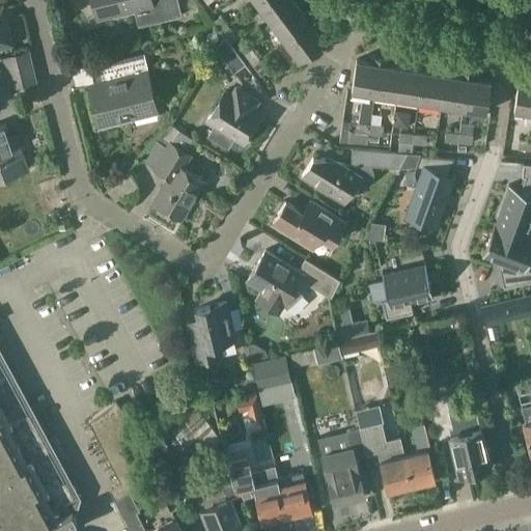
[(92,0),(98,18),(135,8),(139,25),(182,16),(177,0),(92,0)]
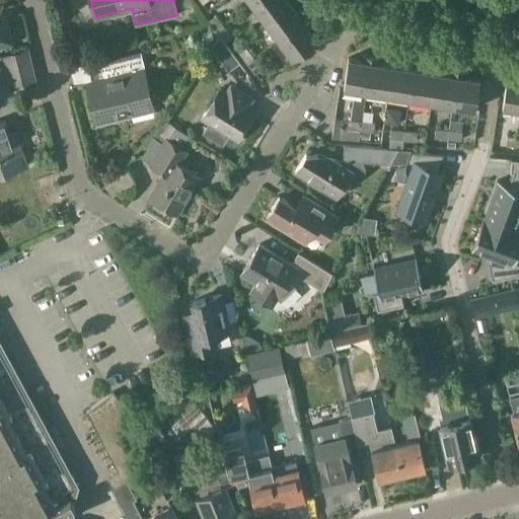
[(266,22),(291,3),(288,0),(257,0),(252,4),(266,22)]
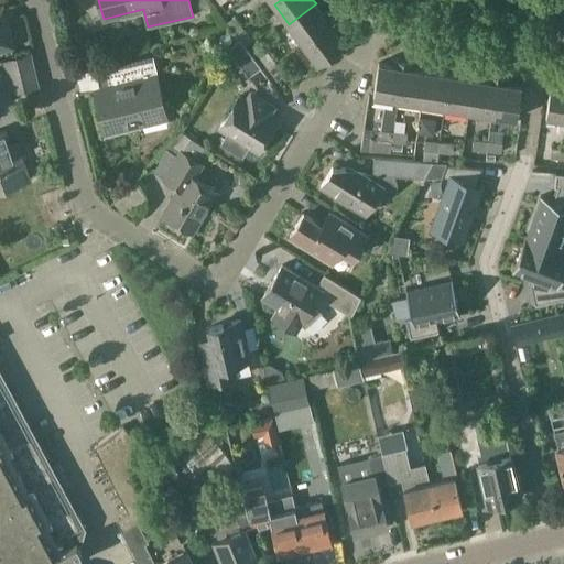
[(324,14),(316,3),(289,24),(303,43),(335,20),(328,10),(324,14)]
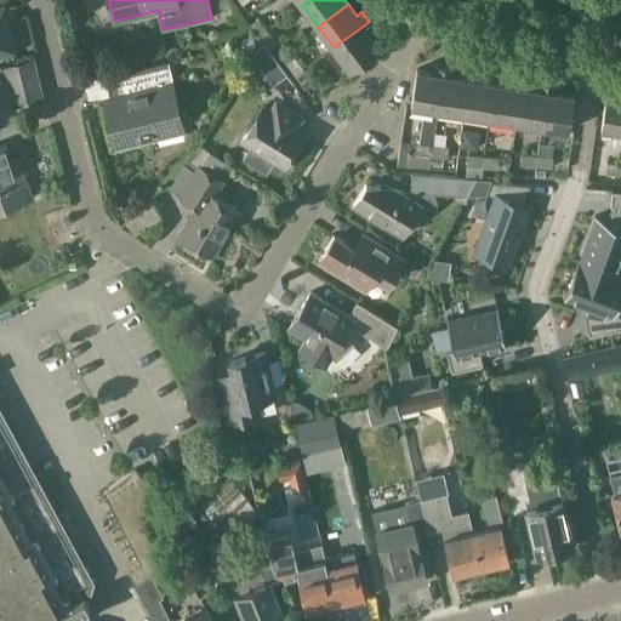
[(0,52),(12,50),(3,9),(0,9),(0,52)]
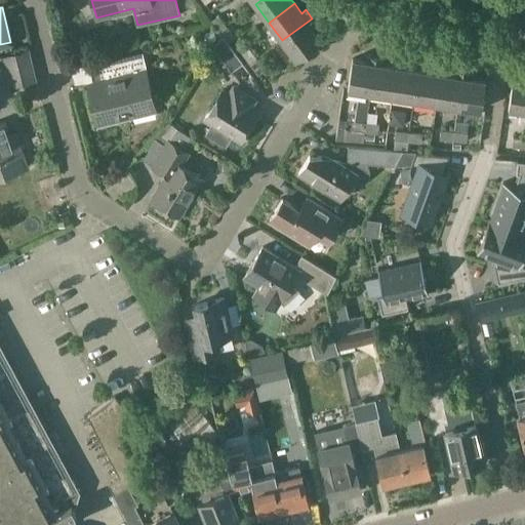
[(227,26),(218,14),(211,19),(219,31),(227,26)]
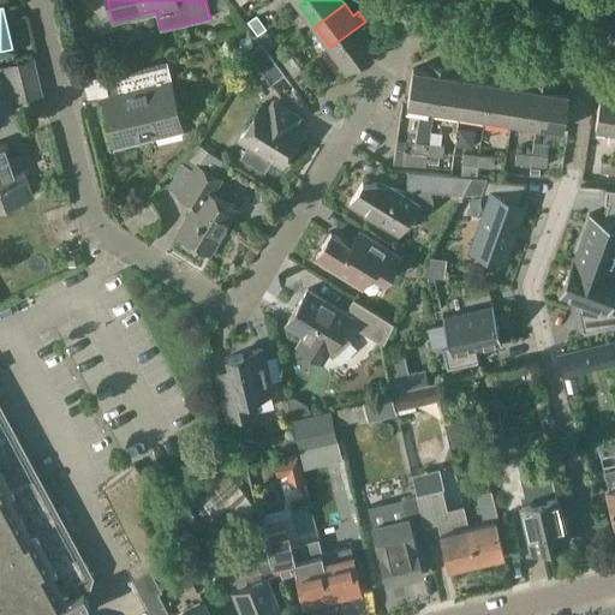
[(330,47),(346,69),(376,47),(368,35),(372,31),(365,22),(330,47)]
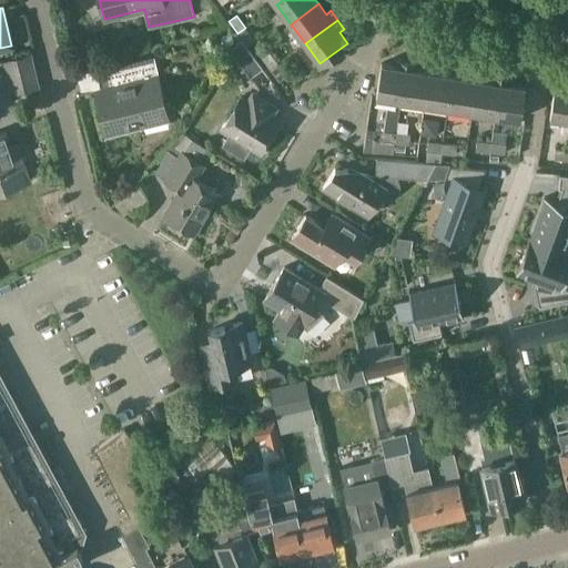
[(254,40),(245,28),(237,33),(241,39),(246,46),(254,40)]
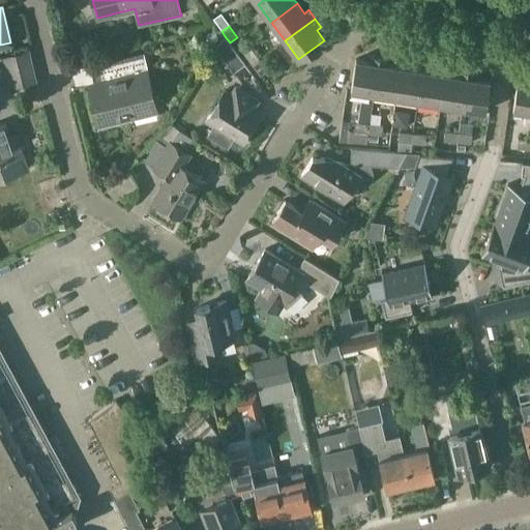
[(218,38),(217,33),(213,31),(209,31),(206,35),(206,39),(210,42),(215,42),(218,38)]
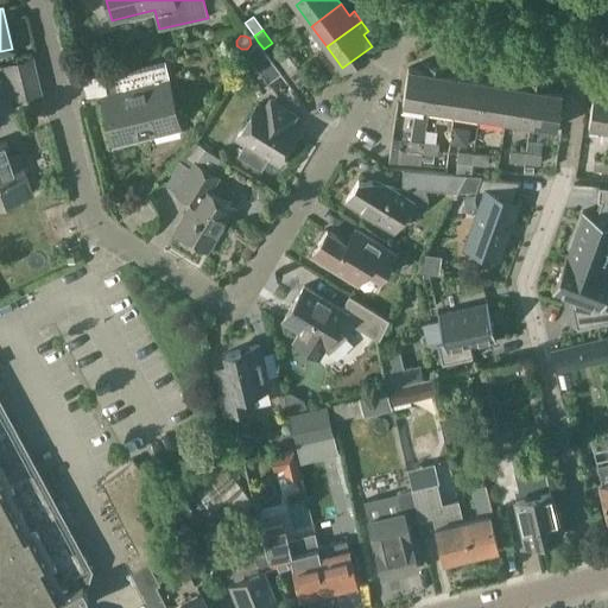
[(258,42),(248,55),(268,82),(280,73),(282,73),(264,49),(258,42)]
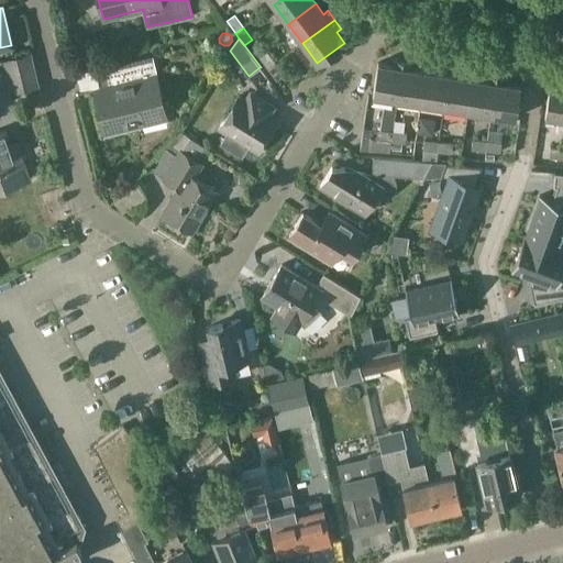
[(276,63),(267,51),(260,56),(268,68),(276,63)]
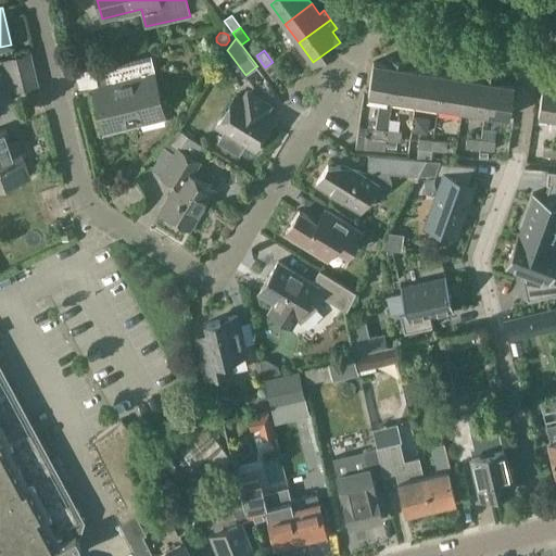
[(11,90),(37,85),(29,53),(4,60),(11,90)]
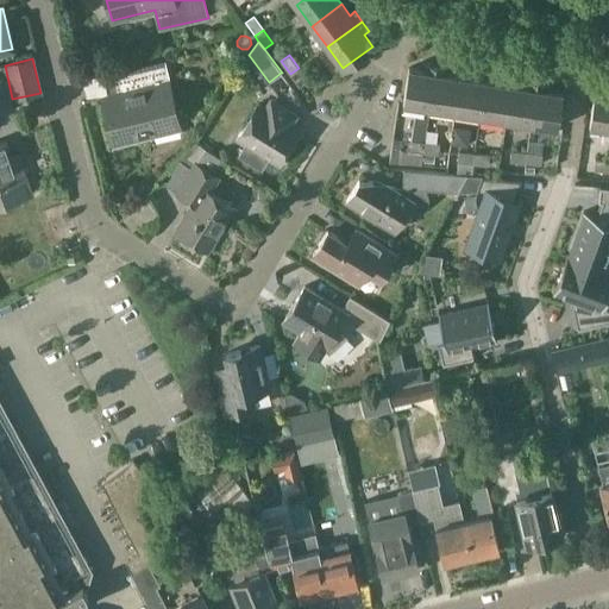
[(164,62),(119,73),(125,96),(102,102),(113,145),(181,129),(164,62)]
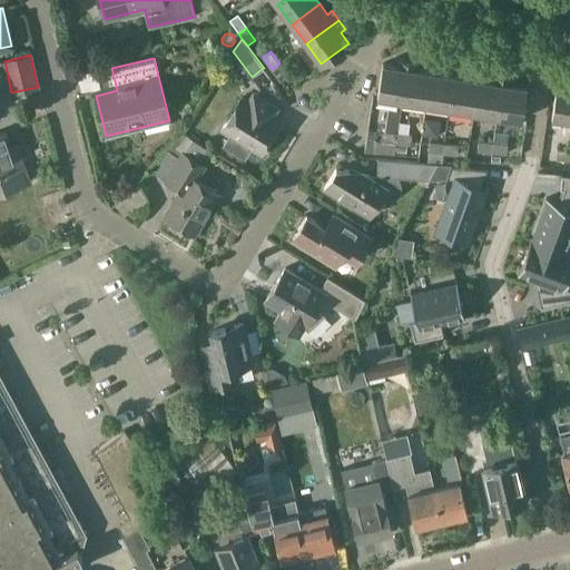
[(377,97),(402,100),(409,61),(397,59),(396,66),(383,64),(377,97)]
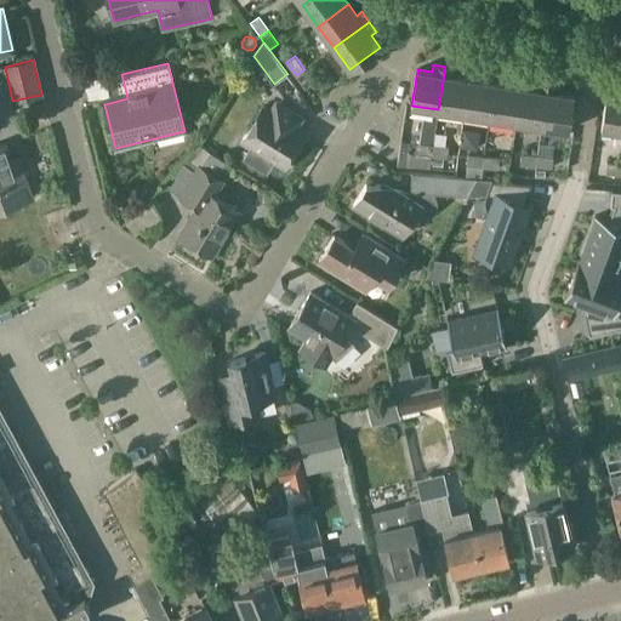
[(445,67),(438,109),(465,114),(469,78),(456,75),(456,68),(445,67)]
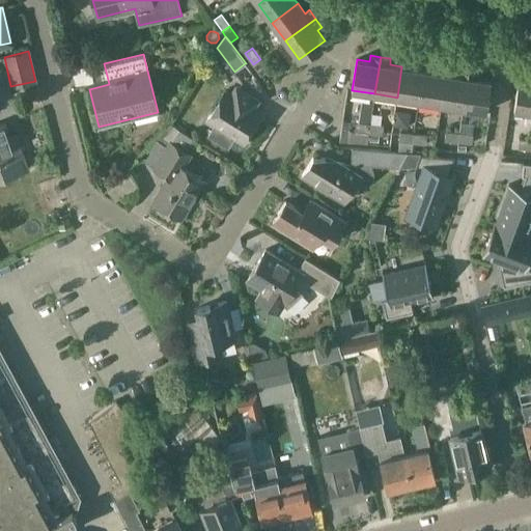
[(269,70),(260,59),(253,64),(261,75),(269,70)]
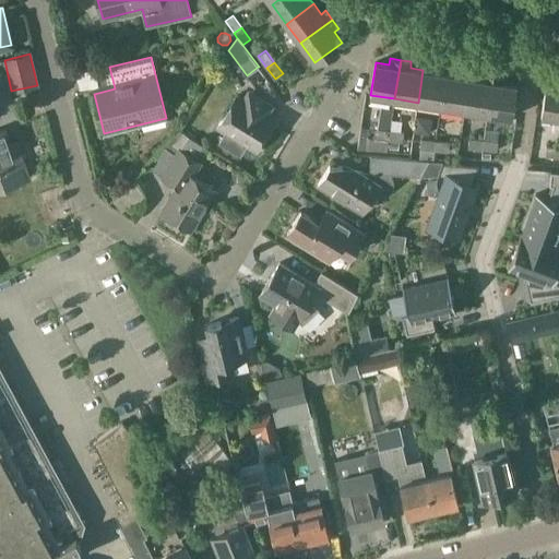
[(418,103),(441,106),(447,73),(423,70),(418,103)]
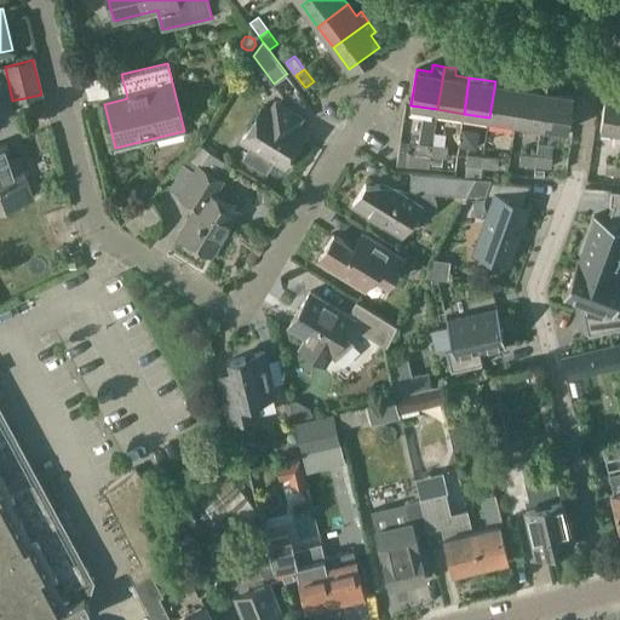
[(515,122),(541,126),(547,82),(535,80),(534,87),(521,85),(515,122)]
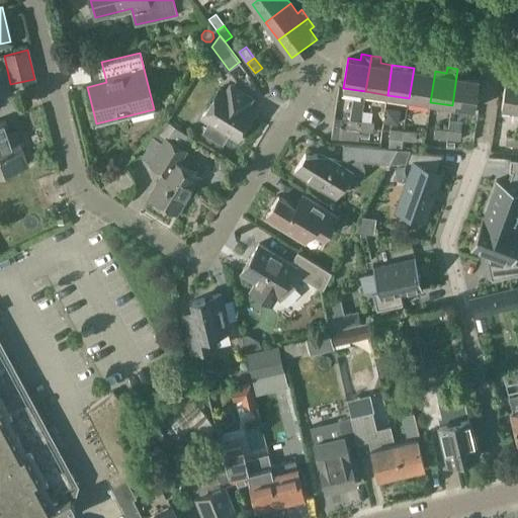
[(435,71),(414,68),(409,98),(430,102),(435,71)]
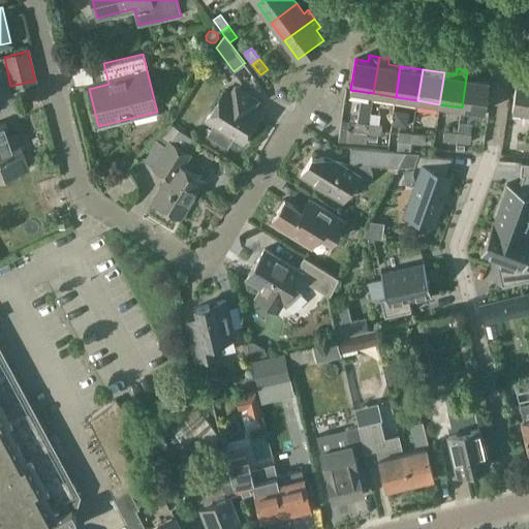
[(477,78),(478,72),(467,70),(462,107),(485,112),(490,80),(477,78)]
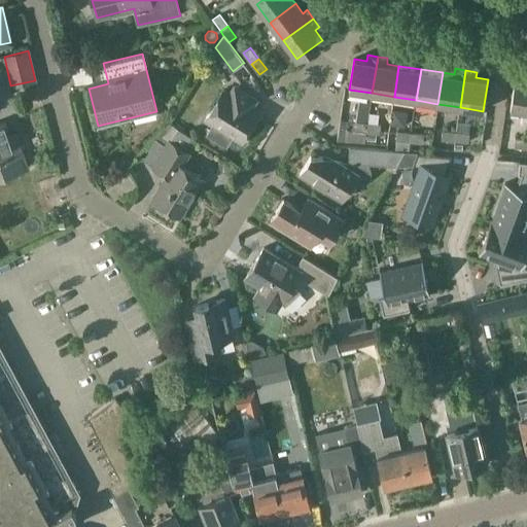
[(526,79),(515,77),(511,108),(526,110),(526,79)]
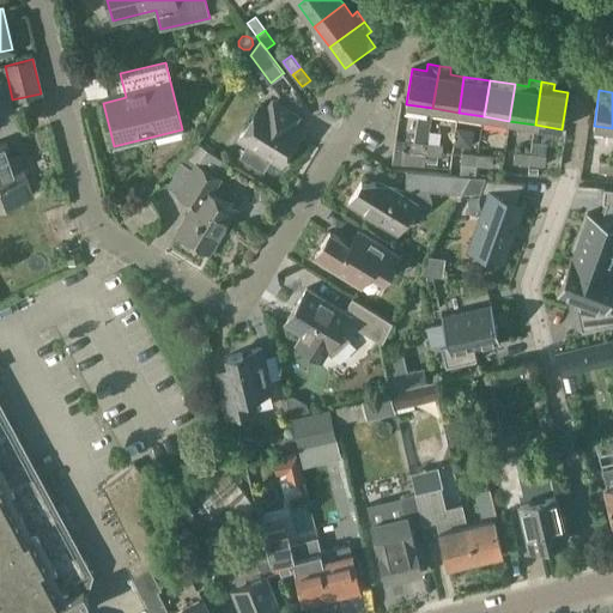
[(263,170),(272,157),(283,164),(303,131),(295,126),(299,116),(272,99),(267,109),(260,104),(240,138),(249,144),(241,156),(263,170)]
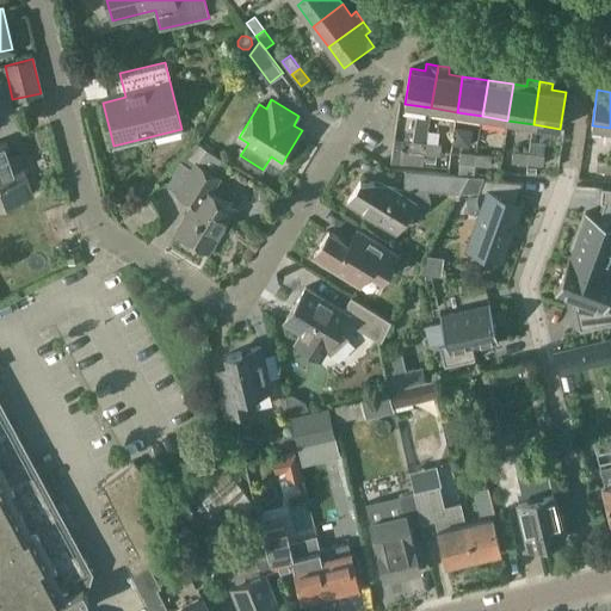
[(470,147),(473,129),(455,127),(451,144),(470,147)]
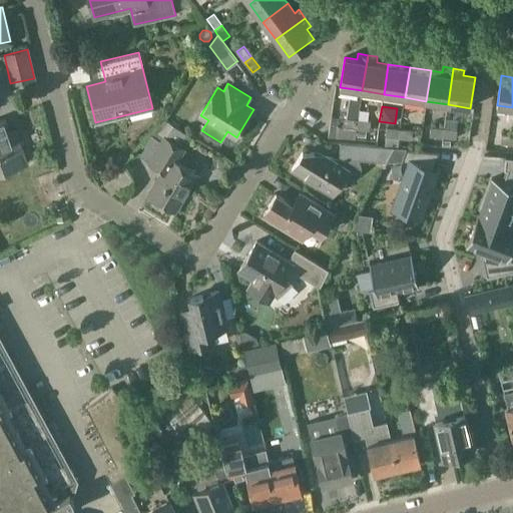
[(5,118),(0,119),(0,172),(27,162),(16,130),(10,131),(5,118)]
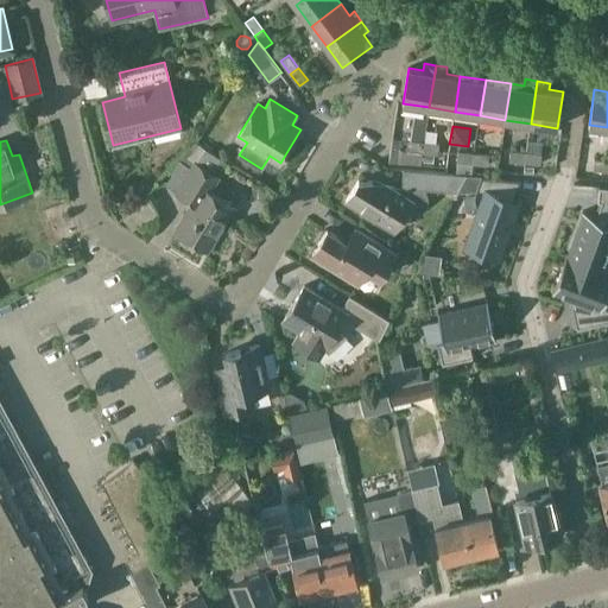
[(424,141),(409,140),(407,151),(423,152),(424,141)]
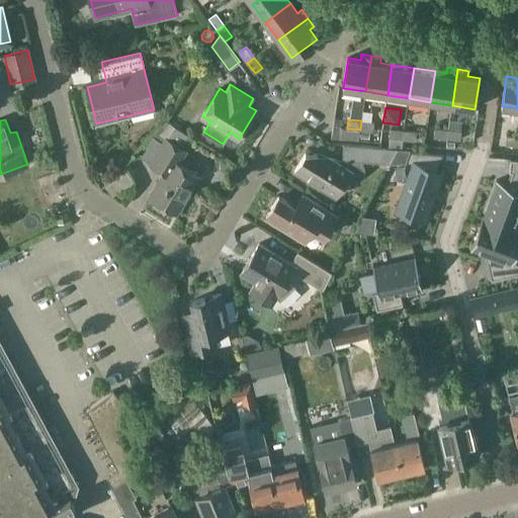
[(374,121),(361,120),(360,130),(370,131),(373,131),(374,121)]
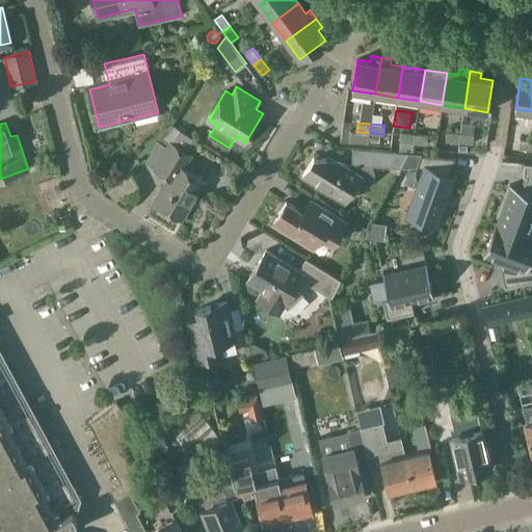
[(200,141),(179,129),(154,169),(168,178),(154,202),(182,219),(206,181),(184,167),(200,141)]
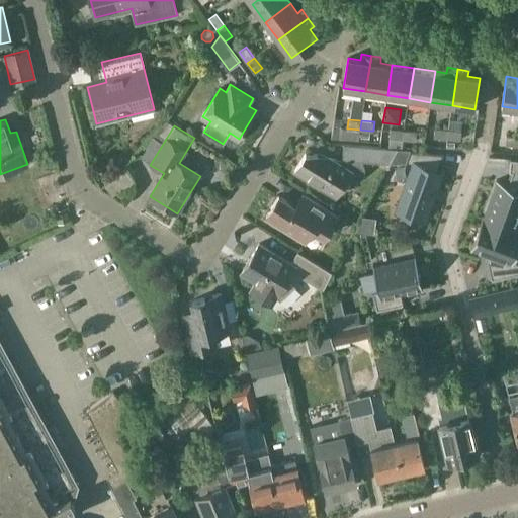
[(435,127),(434,137),(447,139),(448,130),(435,127)]
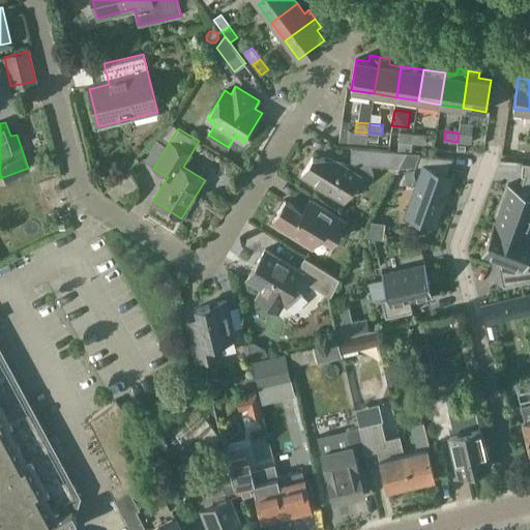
[(399,141),(412,142),(413,133),(400,131),(399,141)]
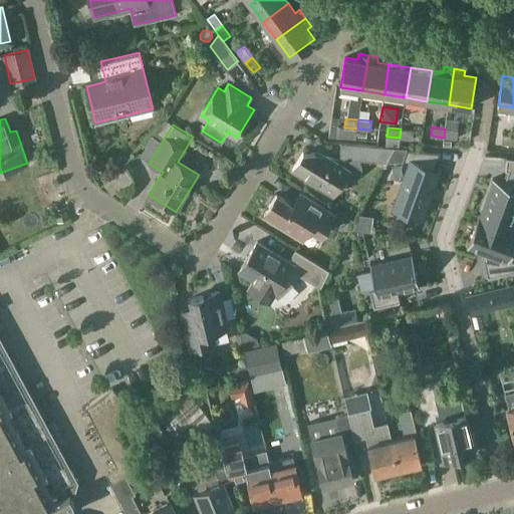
[(357,129),(356,137),(366,138),(367,130),(357,129)]
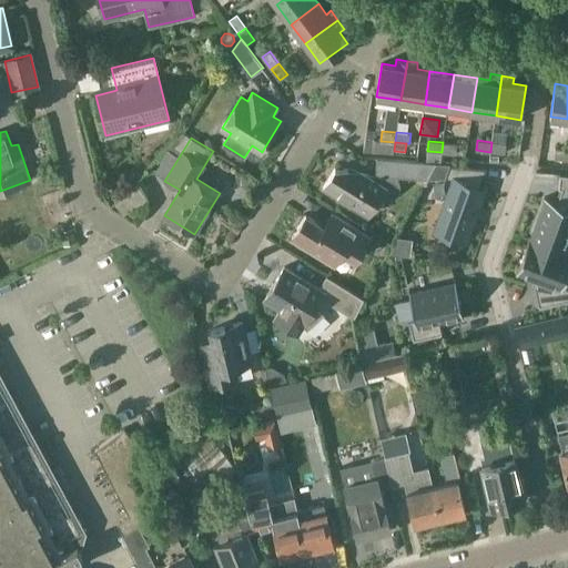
[(456,154),(457,144),(443,142),(442,152),(456,154)]
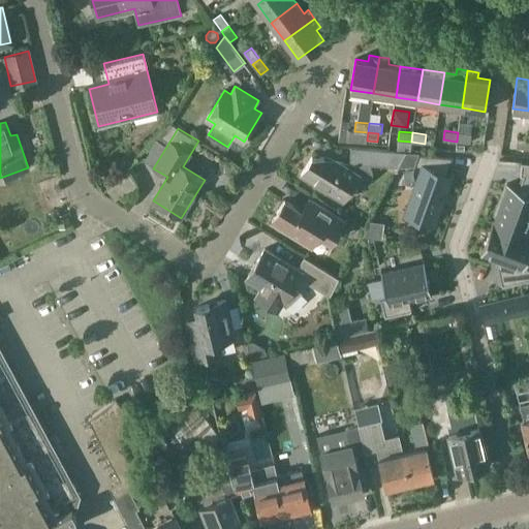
[(470,143),(471,133),(458,132),(457,142),(470,143)]
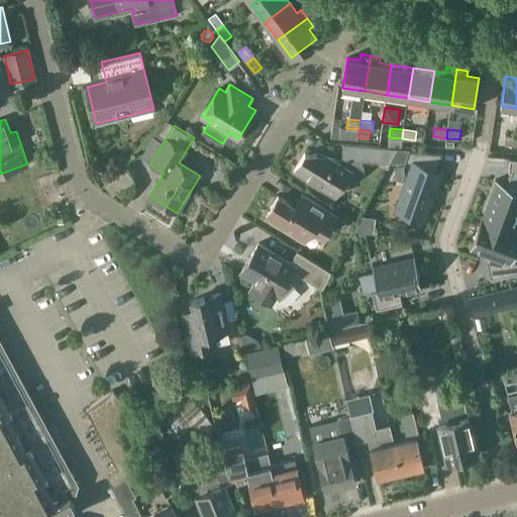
[(516,135),(506,135),(505,144),(516,144),(516,135)]
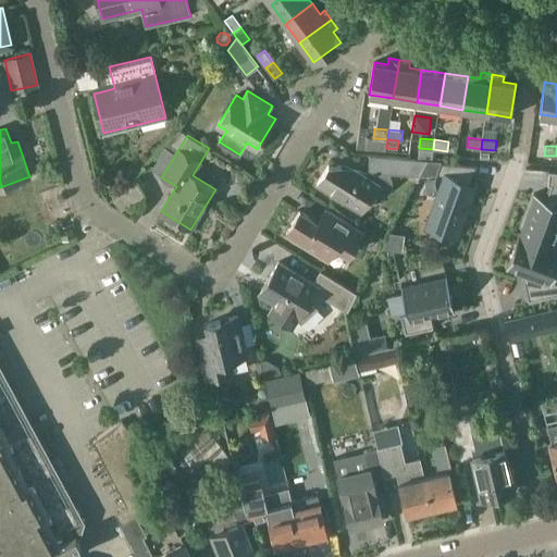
[(432,160),(433,149),(419,148),(418,159),(432,160)]
